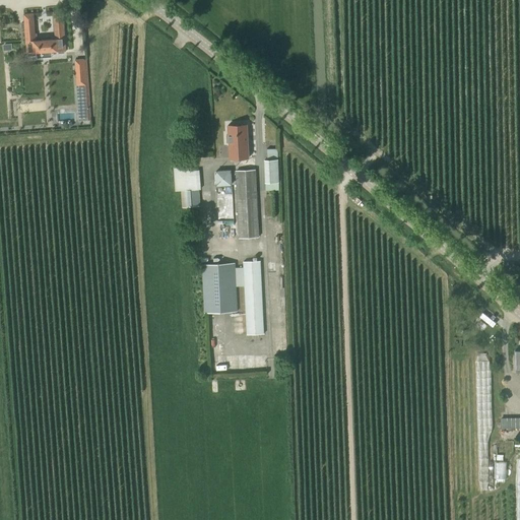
[(27,54),(65,50),(63,11),(53,12),(55,37),(35,38),(34,13),(24,14),(27,54)]
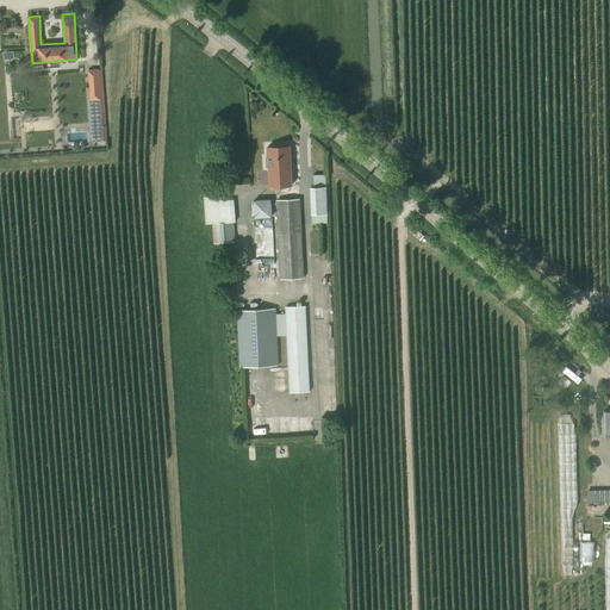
[(88,70),(91,100),(100,99),(99,69),(88,70)]
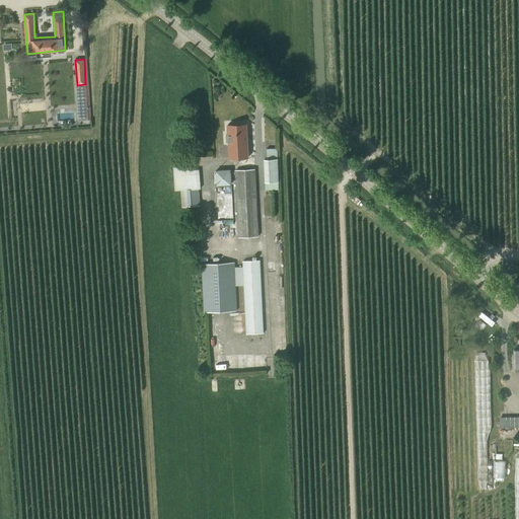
[(228,125),(230,158),(249,157),(247,124),(228,125)]
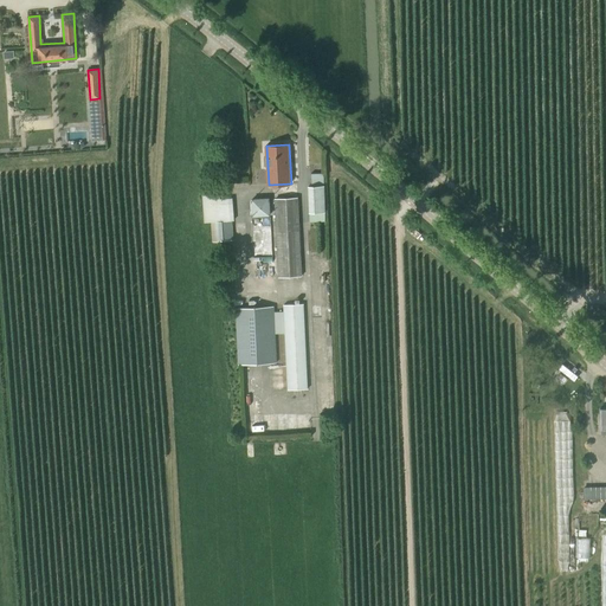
[(311,224),(326,221),(324,173),(311,173),(313,186),(309,186),(310,223),(311,224)]
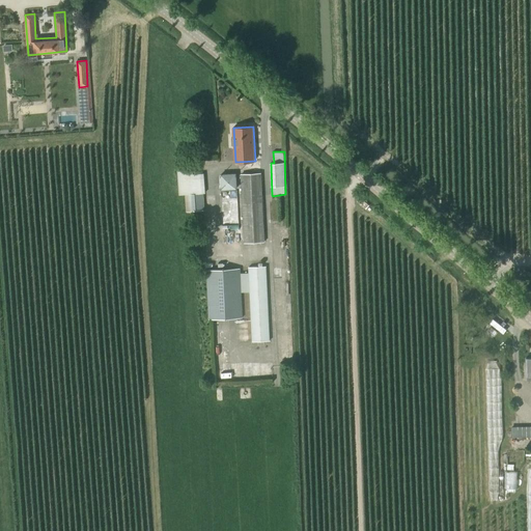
[(204,211),(203,194),(205,193),(204,174),(193,174),(192,167),(177,168),(179,195),(185,195),(186,212),(204,211)]
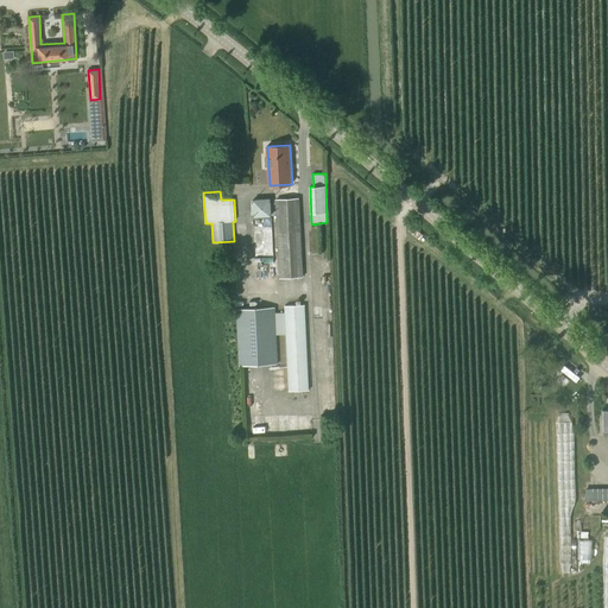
[(271,215),(271,197),(253,198),(253,216),(271,215)]
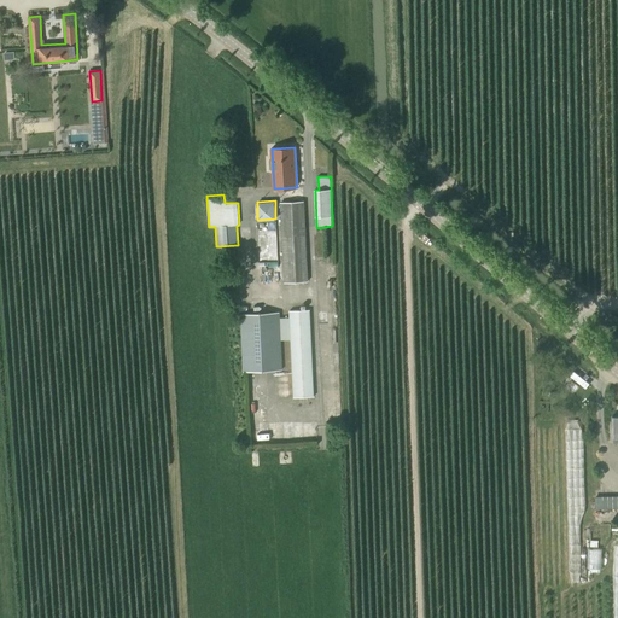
[(280,203),(284,283),(308,281),(304,202),(280,203)]
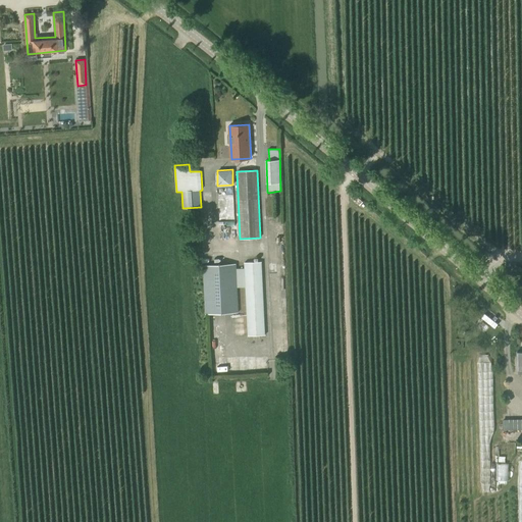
[(238,289),(245,289),(248,336),(265,335),(262,262),(244,262),(244,270),(237,271),(237,264),(203,266),(205,314),(239,313),(238,289)]
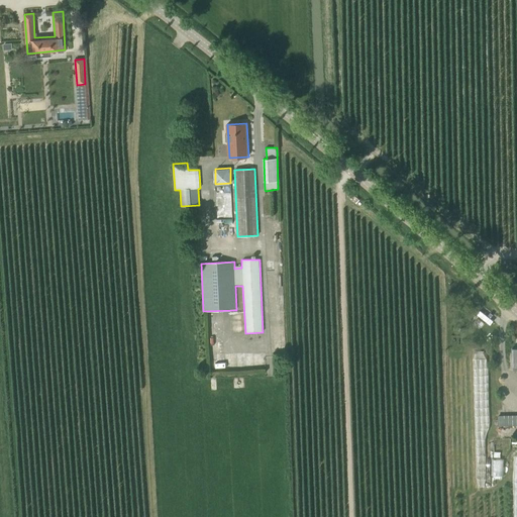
[(516,424),(516,413),(498,415),(498,426),(516,424)]
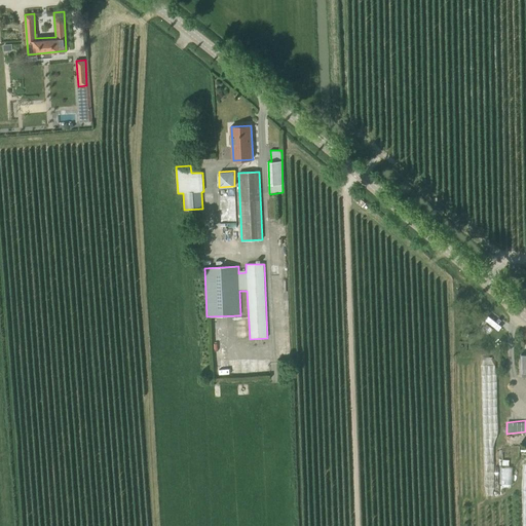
[(513,487),(513,466),(501,466),(500,486),(513,487)]
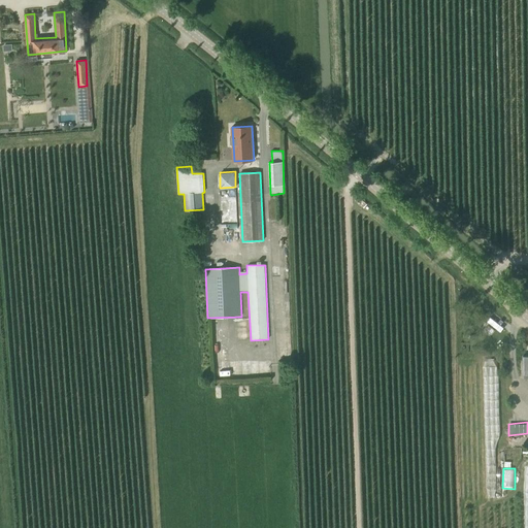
All buildings are outlined.
